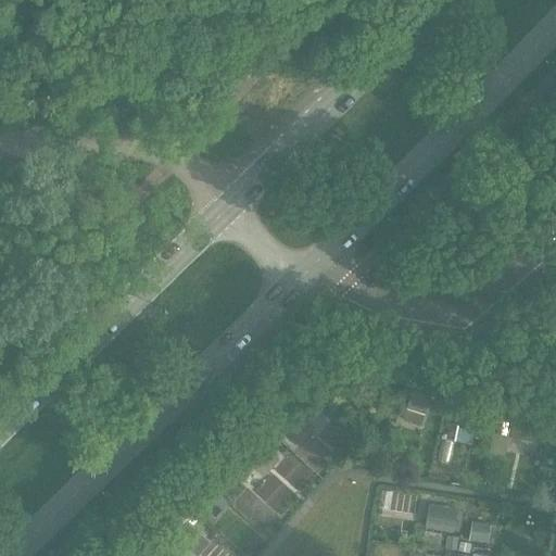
[(430,396),(413,390),(406,408),(425,414),(430,396)]
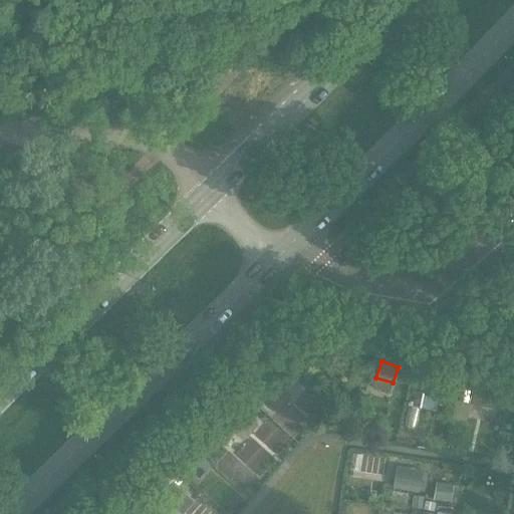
[(435,375),(432,393),(449,396),(452,378),(435,375)]
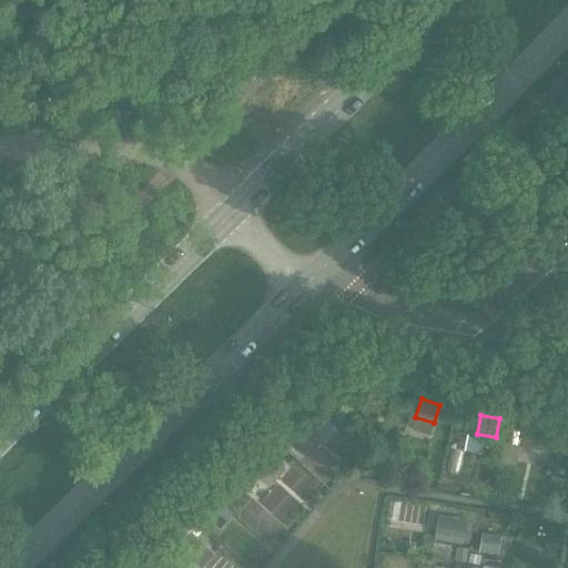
[(305,428),(292,416),(280,430),(294,443),(305,428)]
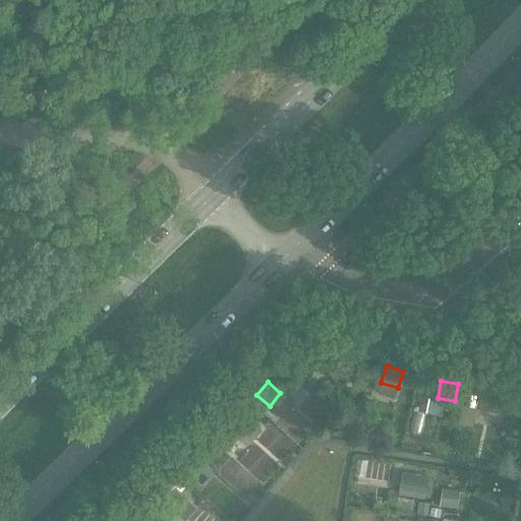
[(240,441),(254,424),(240,411),(225,428),(240,441)]
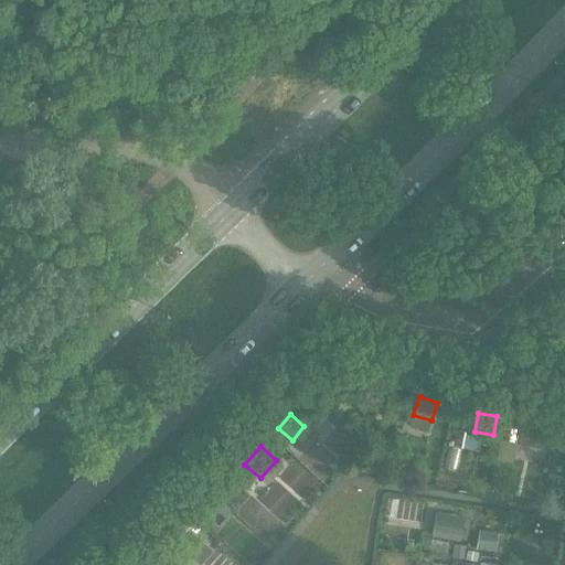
[(217,500),(205,513),(219,525),(231,511),(217,500)]
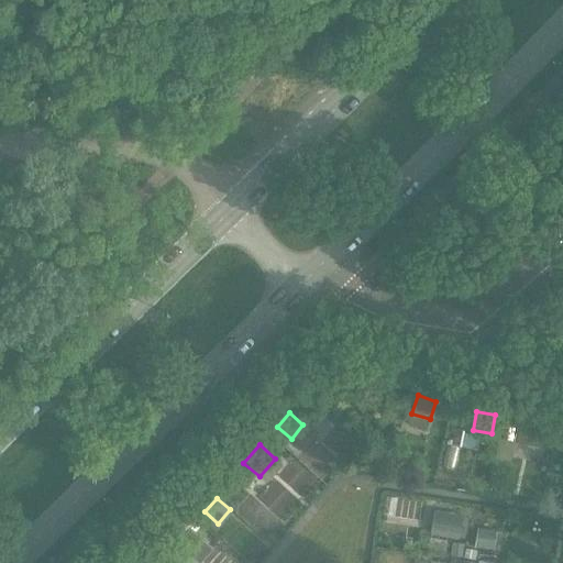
[(441,514),(438,536),(459,539),(463,517),(441,514)]
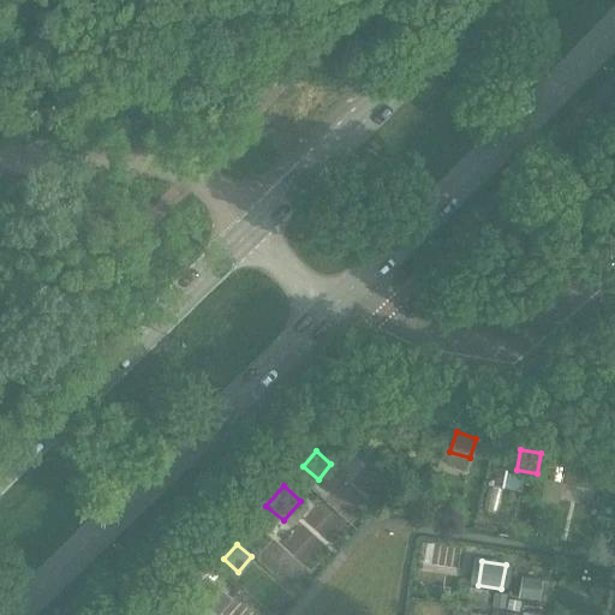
[(222,591),(206,577),(191,592),(208,608),(222,591)]
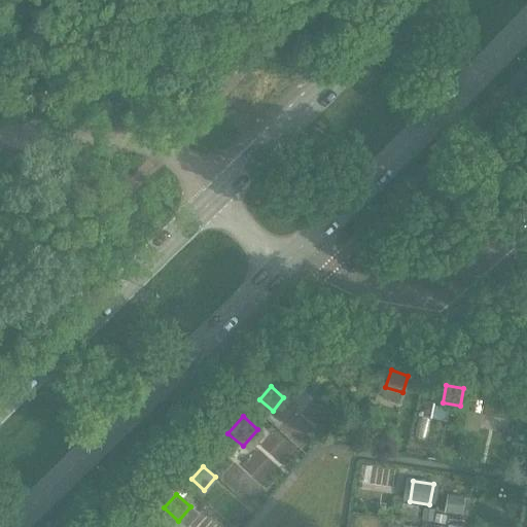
[(462,515),(465,497),(448,494),(445,512),(462,515)]
